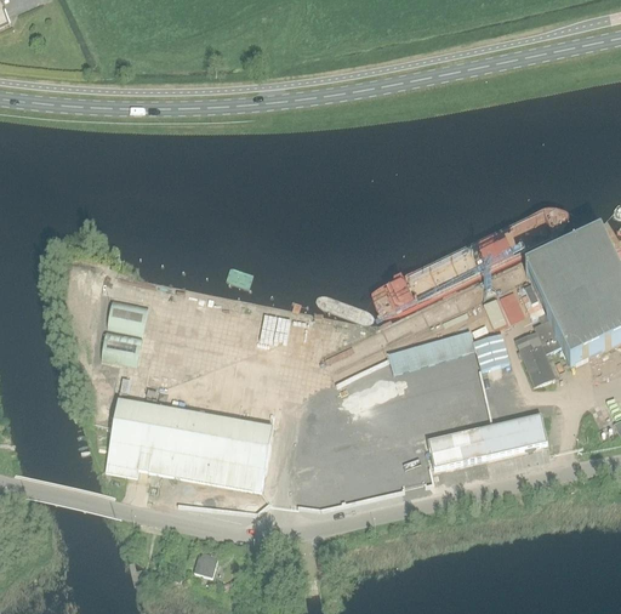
[(525,268),(548,318),(534,324),(535,329),(516,337),(535,384),(554,375),(545,351),(562,344),(570,363),(620,339),(620,276),(600,233),(525,268)]
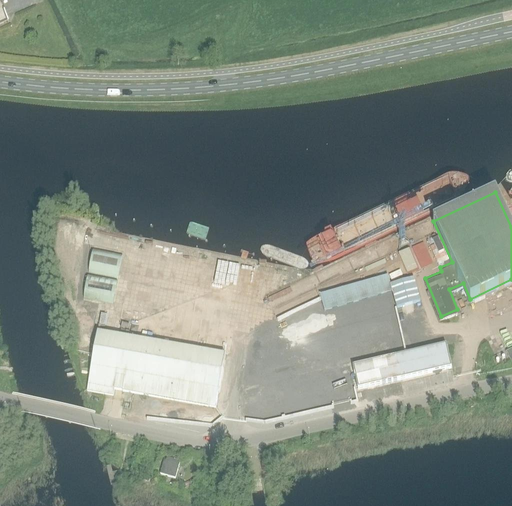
[(88,267),(118,273),(122,249),(93,244),(88,267)]
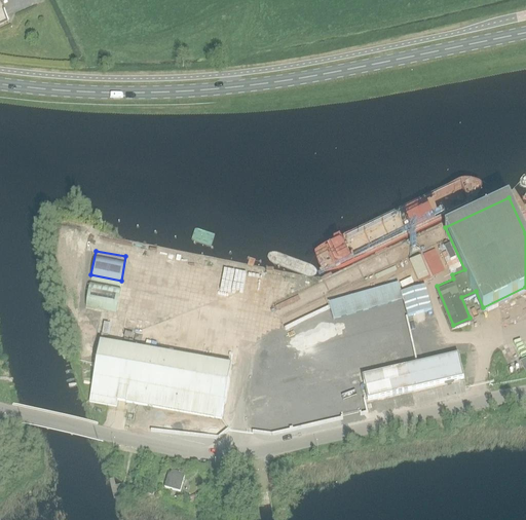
[(120,283),(89,276),(85,301),(115,307),(120,283)]
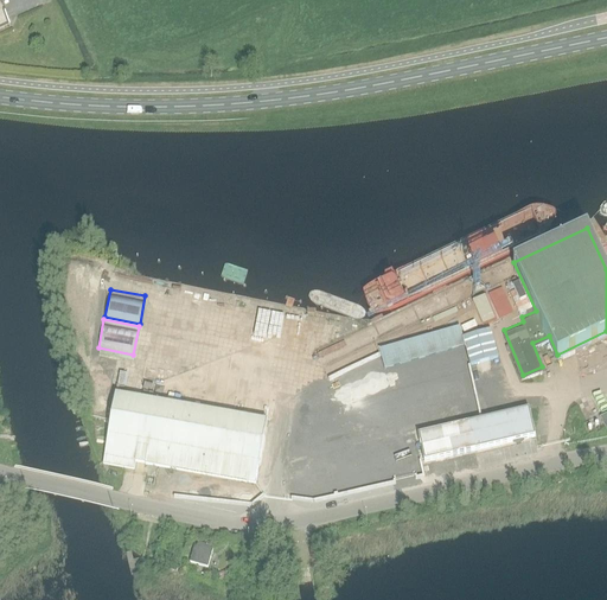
[(461,330),(464,338),(470,358),(497,350),(489,321),(461,330)]
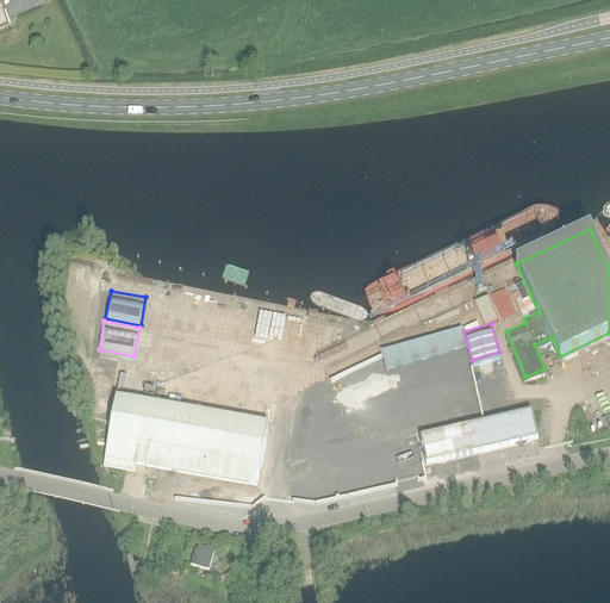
[(361,353),(365,366),(383,361),(378,347),(361,353)]
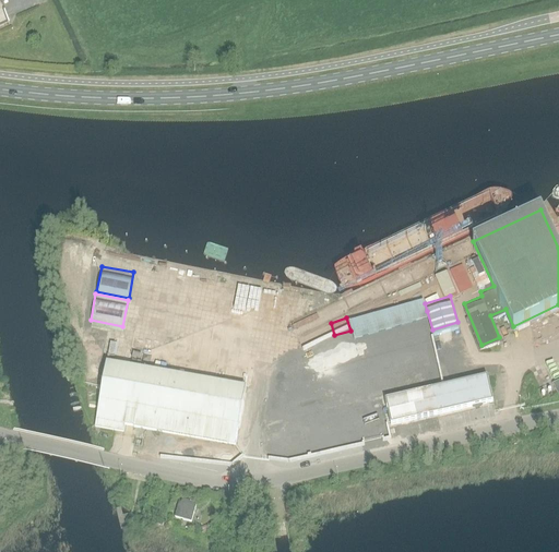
[(381,330),(384,342),(400,337),(397,331),(413,327),(411,321),(381,330)]
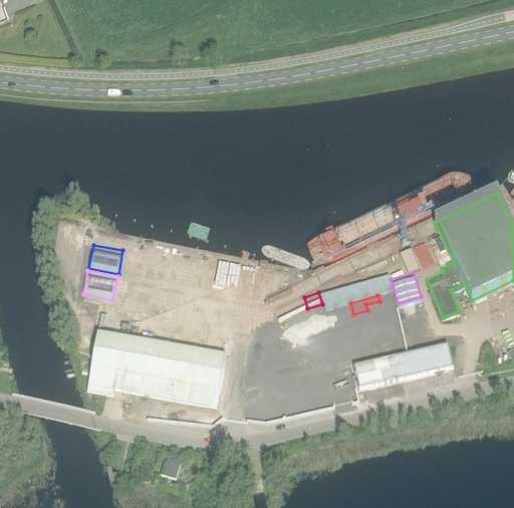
[(292,305),(295,315),(304,312),(300,302),(292,305)]
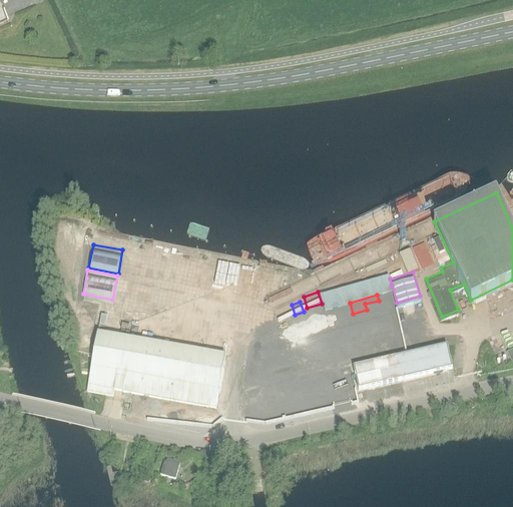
[(127,333),(121,332),(97,328),(86,386),(114,391),(115,385),(216,404),(226,351),(127,333)]
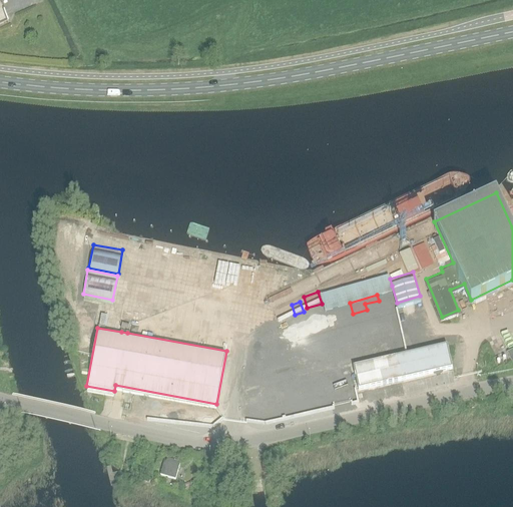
[(446,341),(396,353),(392,336),(380,339),(383,351),(391,349),(392,354),(353,363),(358,386),(401,376),(447,365),(452,364),(446,341)]
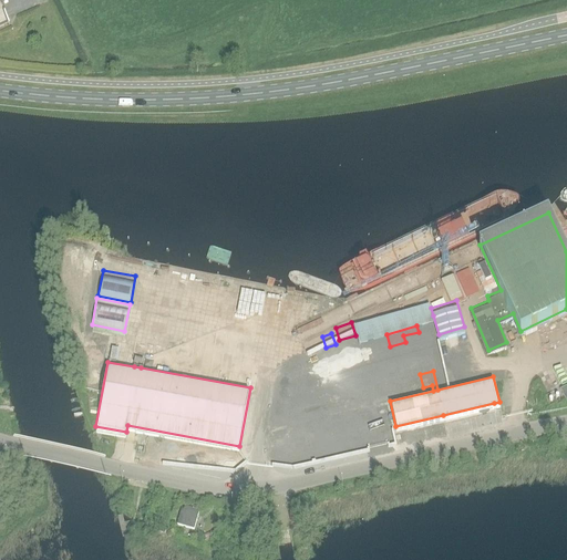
[(183,500),(177,519),(194,524),(199,506),(183,500)]
